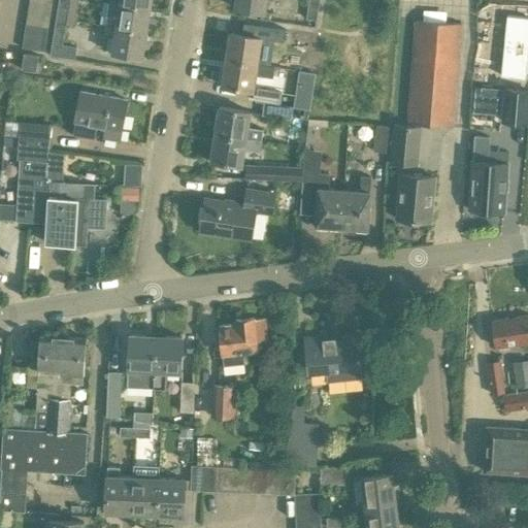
[(31,0),(28,0),(27,11),(50,15),(52,3),(31,0)]
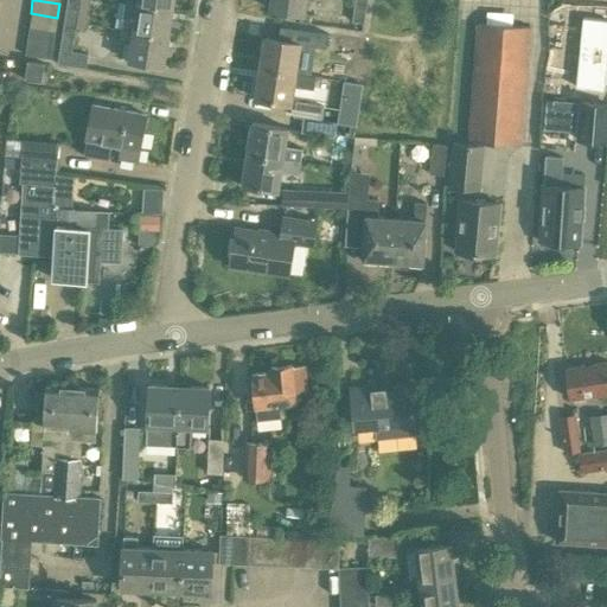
[(68,0),(65,19),(72,20),(71,24),(77,25),(78,21),(87,23),(89,0),(68,0)]
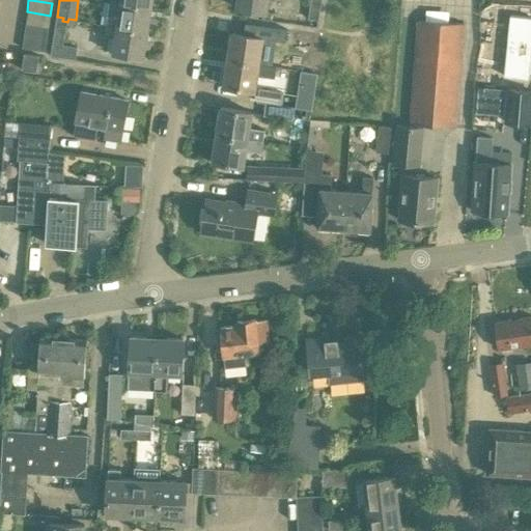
[(268,12),(269,0),(236,0),(236,7),(268,12)]
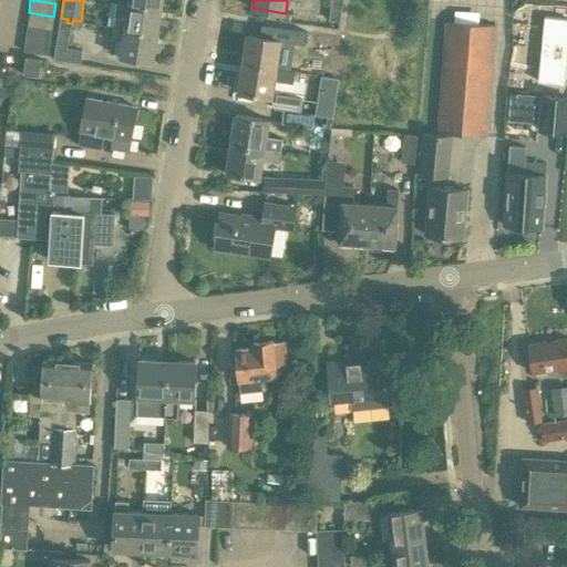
[(343,0),(331,0),(329,20),(341,22),(343,0)]
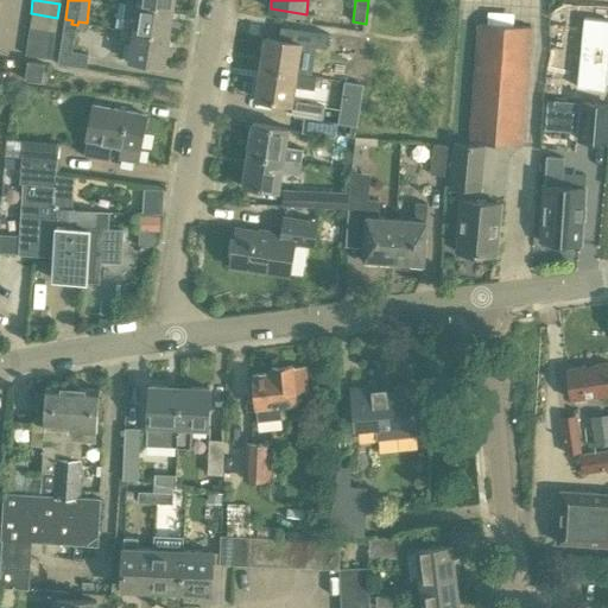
[(173,8),(138,2),(127,1),(124,29),(169,37),(173,8)]
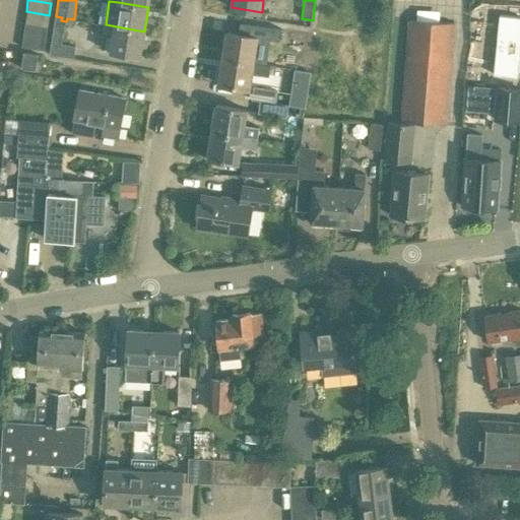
[(519,13),(490,10),(483,76),(519,79),(519,13)]
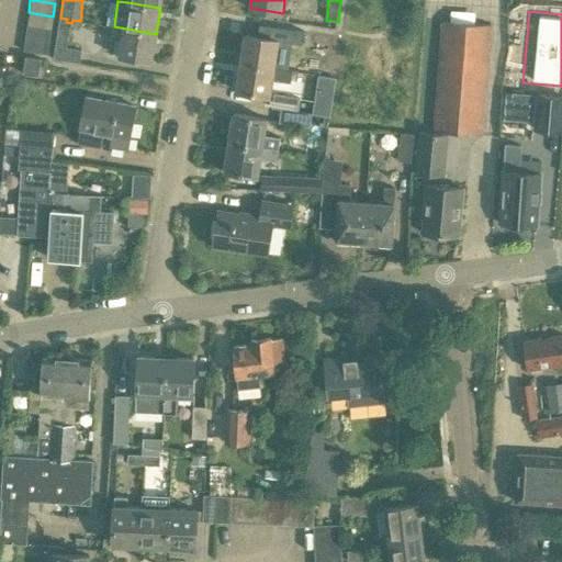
[(53,17),(29,12),(26,24),(52,29),(53,17)]
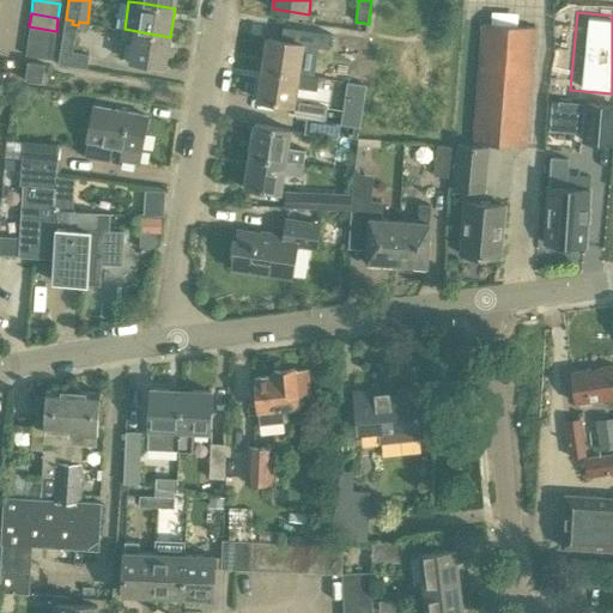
[(78,25),(72,24),(73,20),(66,19),(59,65),(87,70),(89,54),(72,52),(77,29),(86,30),(87,23),(79,22),(78,25)]
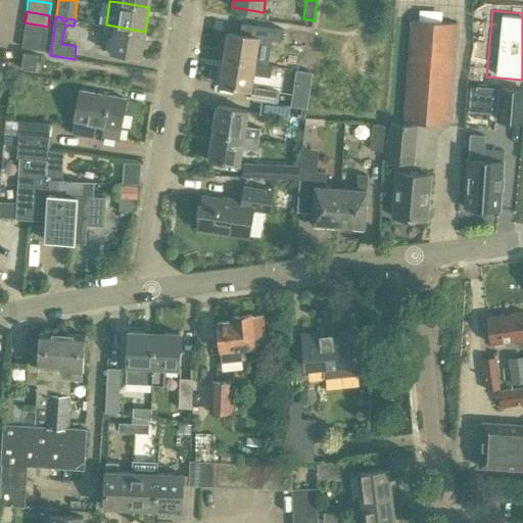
[(449,124),(457,24),(413,20),(406,121),(449,124)]
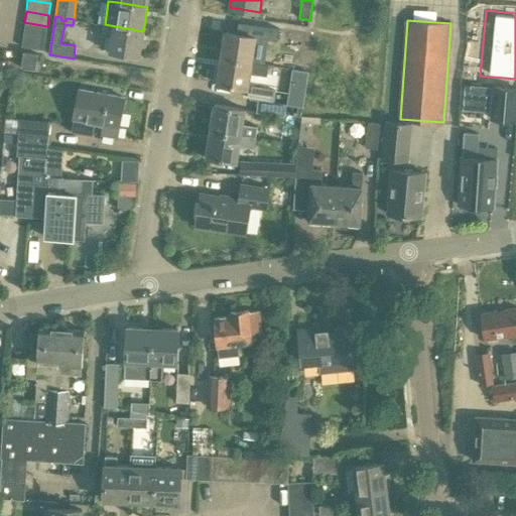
[(47,26),(24,22),(22,34),(45,38),(47,26)]
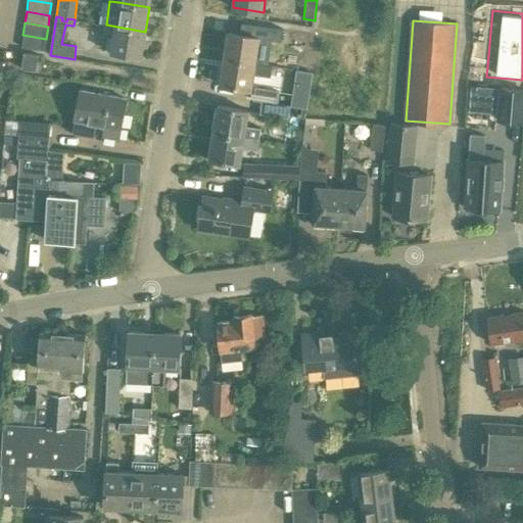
[(241,22),(239,35),(272,40),(280,41),(282,29),(241,22)]
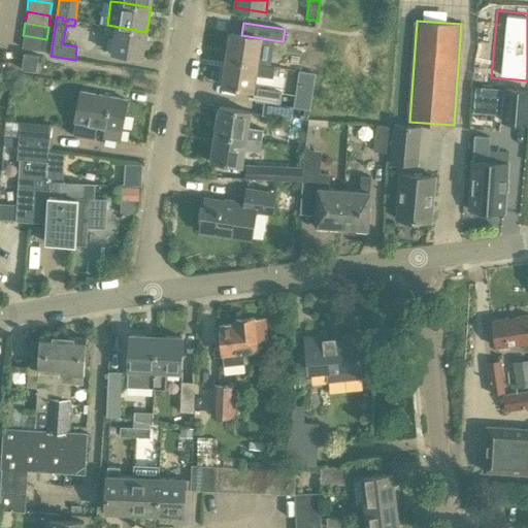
[(143,58),(146,32),(107,25),(105,36),(113,38),(111,53),(143,58)]
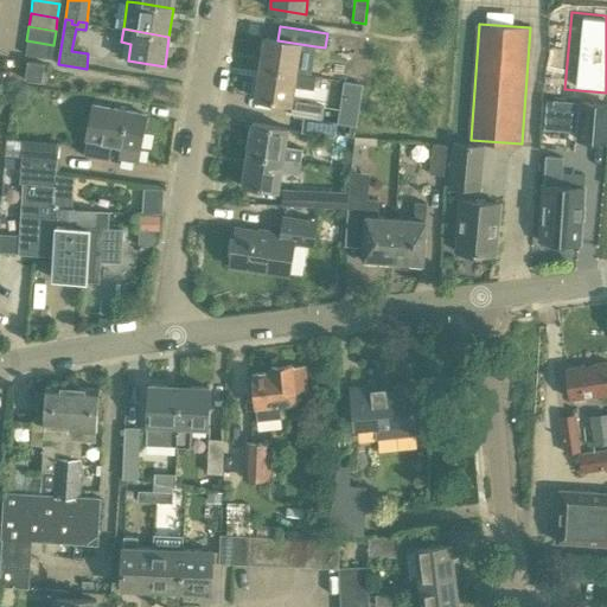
[(266,38),(261,68),(311,76),(315,46),(278,40),(266,38)]
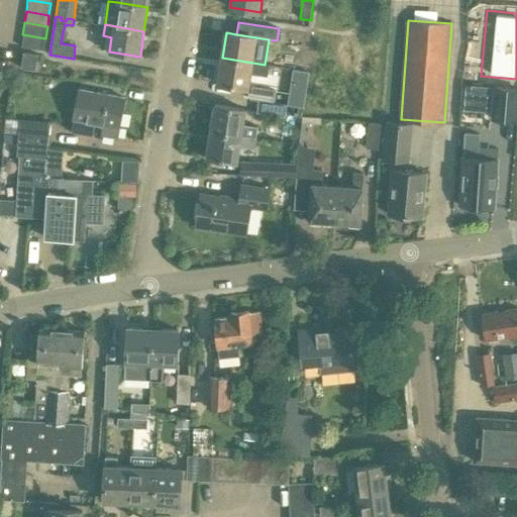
[(45,38),(22,34),(20,45),(43,49),(45,38)]
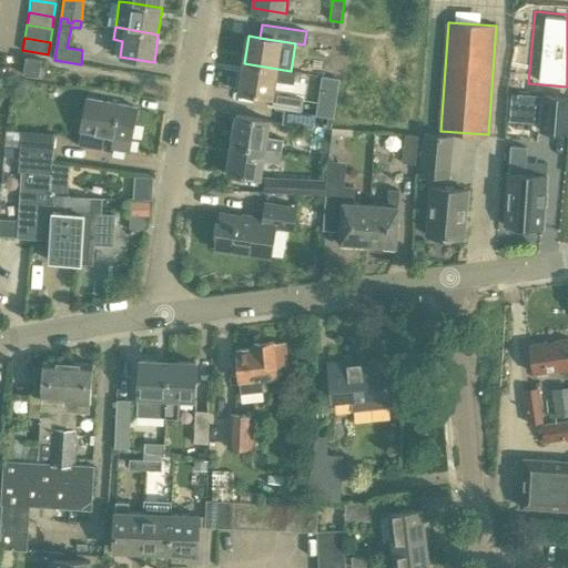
[(39,75),(41,59),(26,57),(23,73),(39,75)]
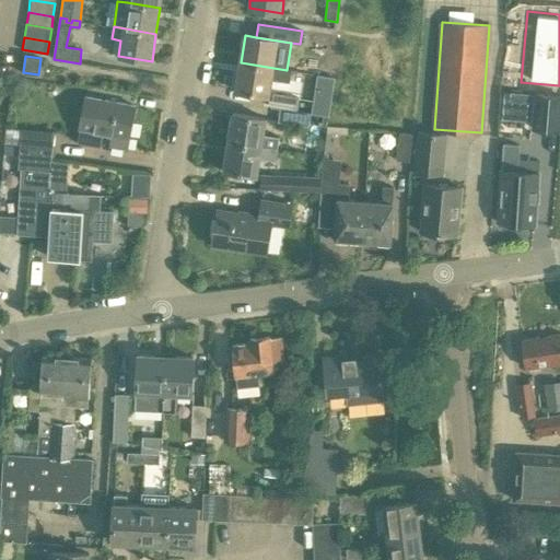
[(241,62),(236,91),(268,95),(270,79),(289,82),(291,70),(287,70),(241,62)]
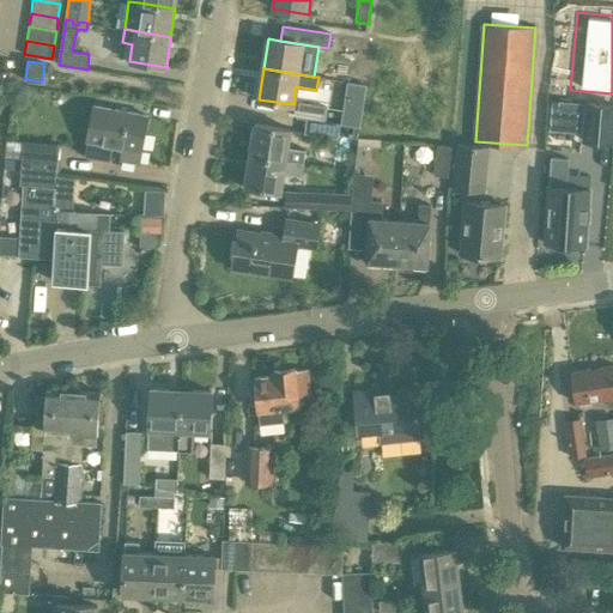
[(578,93),(577,102),(584,103),(593,103),(594,96),(578,93)]
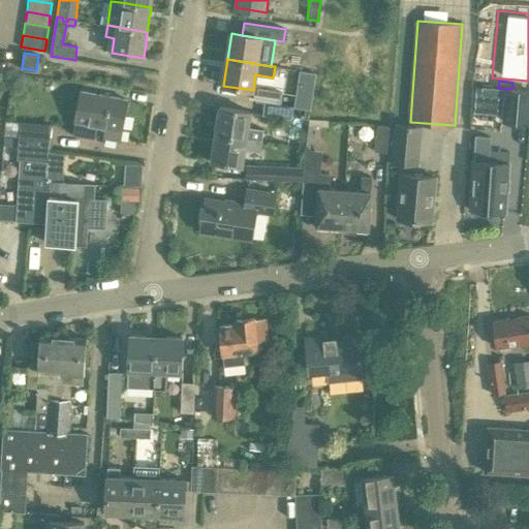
[(476,86),(474,112),(502,115),(504,89),(498,88),(476,86)]
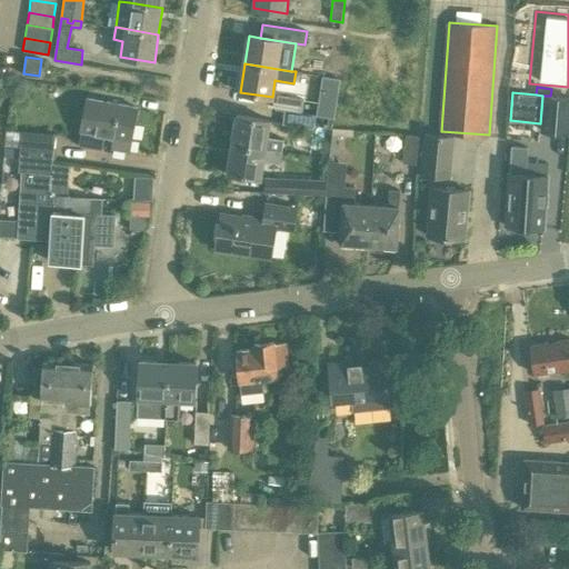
[(277,95),(275,109),(285,111),(299,113),(301,99),(277,95)]
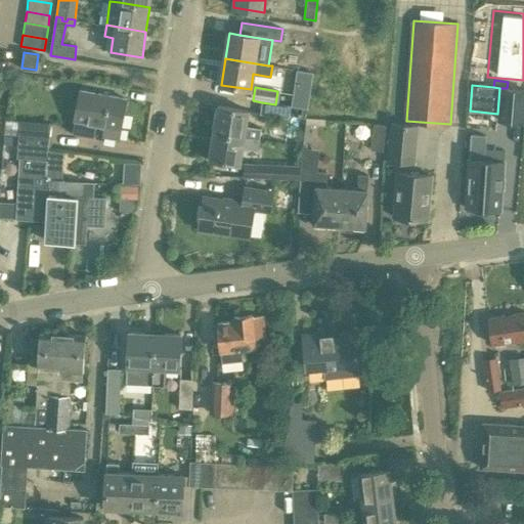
[(523,90),(501,89),(499,121),(523,123),(523,90)]
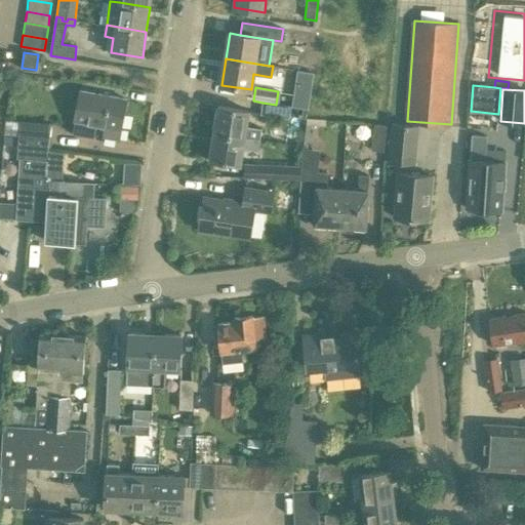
[(126,99),(80,90),(75,120),(120,129),(126,99)]
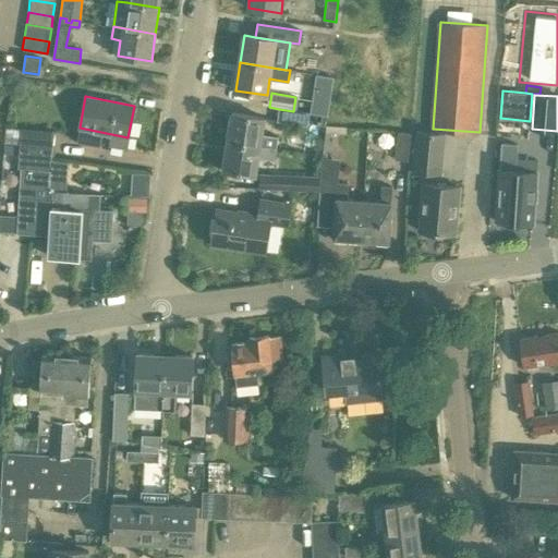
[(312,100),(311,113),(327,116),(329,102),(312,100)]
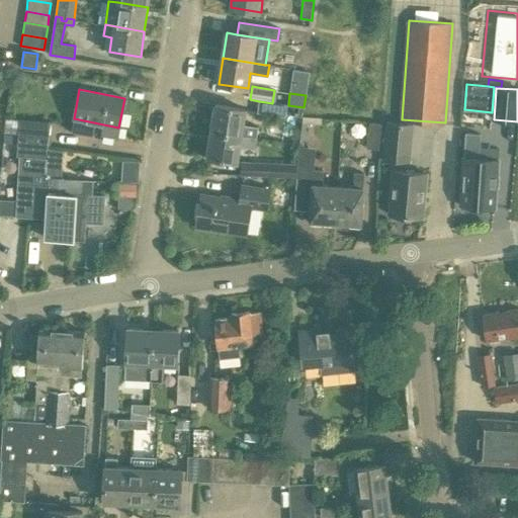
[(259,101),(257,112),(285,117),(286,105),(272,103),(259,101)]
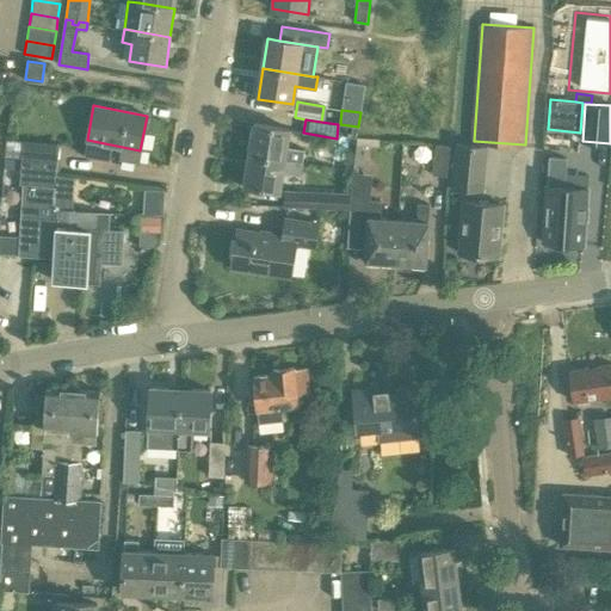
[(302,162),(303,150),(287,148),(290,130),(253,124),(248,154),(302,162)]
